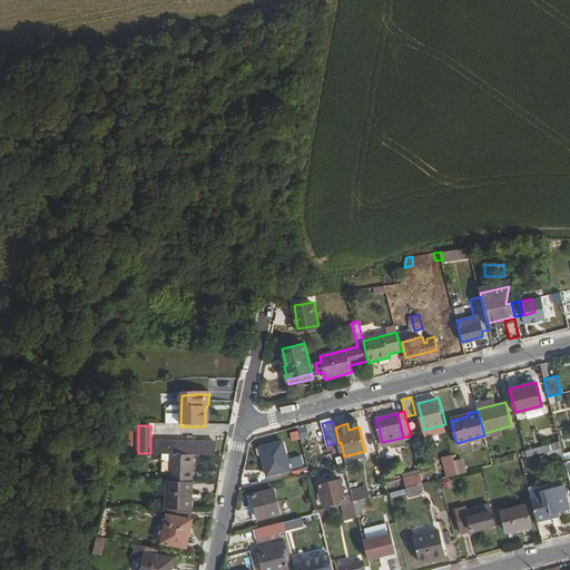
[(297,426),(300,439),(307,438),(305,425),(297,426)]
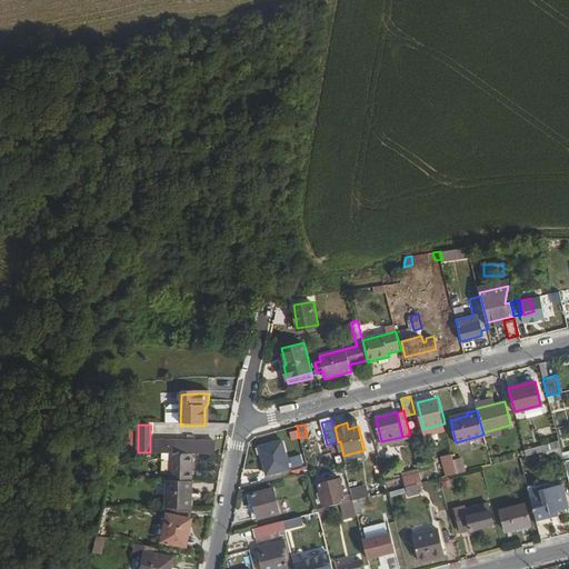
[(169,440),(150,439),(150,446),(150,452),(171,452),(192,453),(215,453),(213,441),(195,440),(186,440),(169,440)]
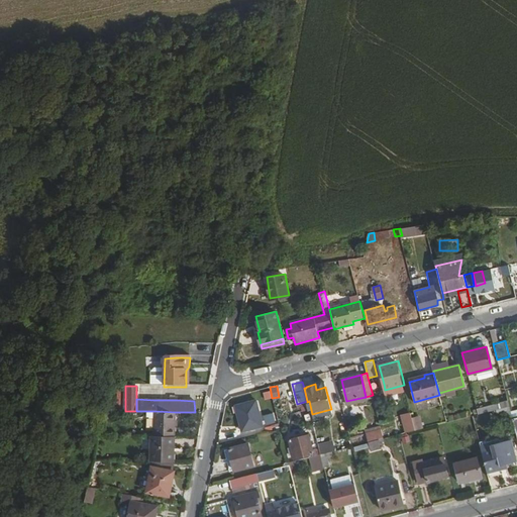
[(236,414),(241,432),(262,426),(255,402),(236,406),(238,413),(236,414)]
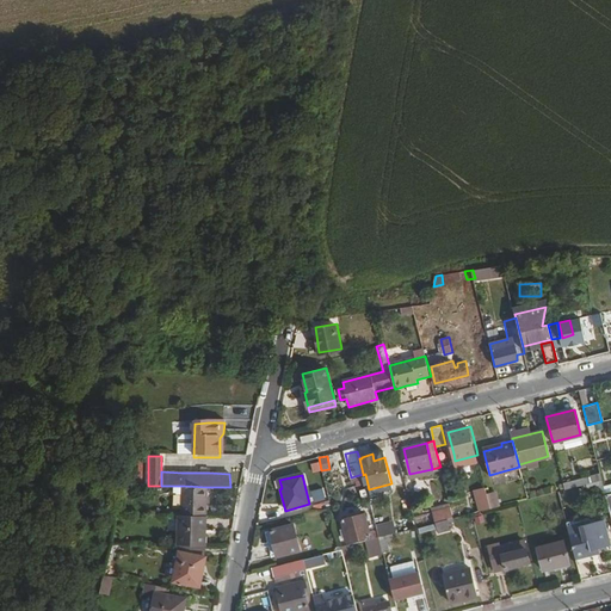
[(563,483),(565,489),(587,483),(586,477),(563,483)]
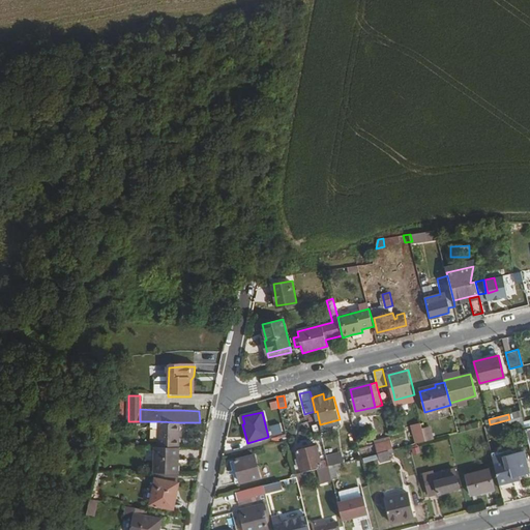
[(159,421),(158,448),(176,448),(178,448),(179,422),(159,421)]
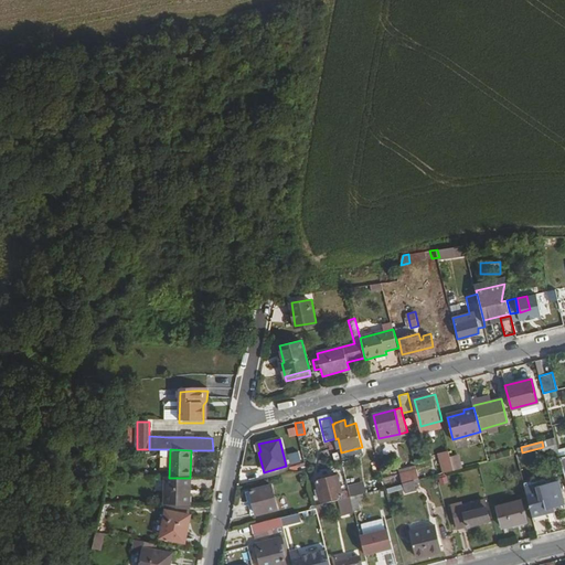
[(289,465),(300,462),(297,451),(286,455),(289,465)]
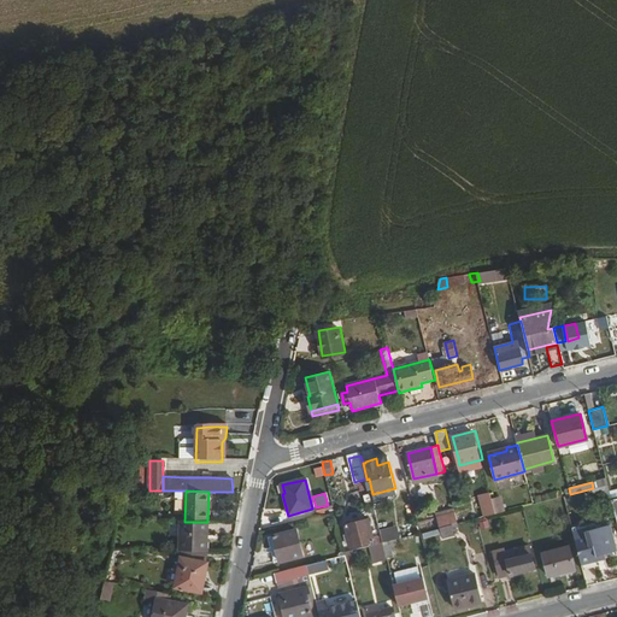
[(485,498),(488,515),(497,512),(493,495),(485,498)]
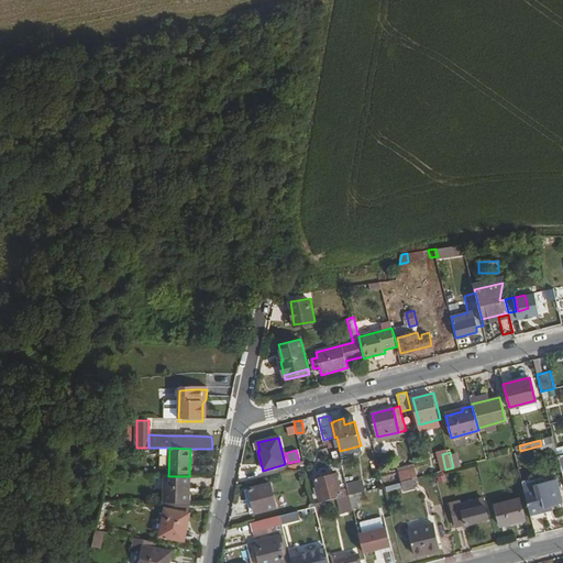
[(312,479),(315,493),(319,492),(320,499),(342,494),(337,473),(312,479)]
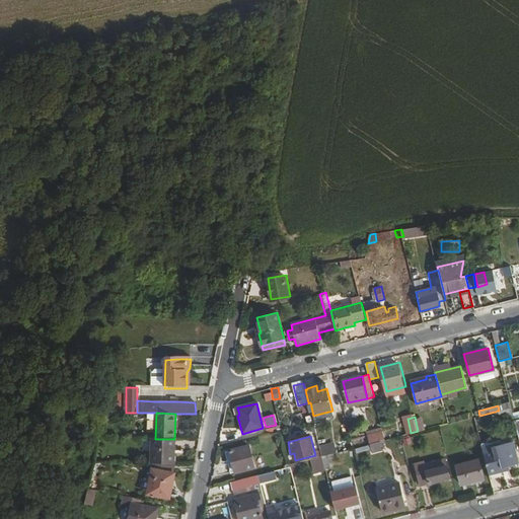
[(153,439),(152,462),(174,463),(174,453),(172,453),(172,439),(155,439),(153,439)]
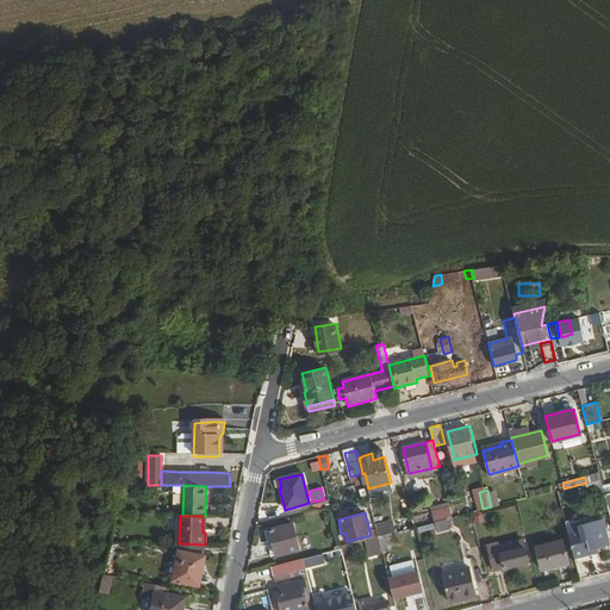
[(434,522),(436,531),(449,528),(447,518),(434,522)]
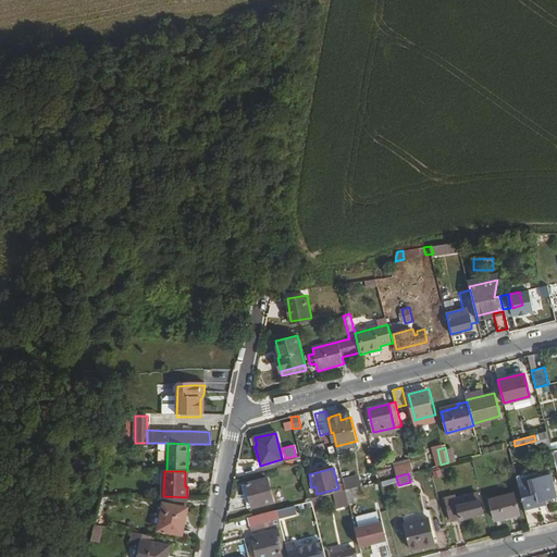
[(531,482),(519,484),(525,509),(541,506),(539,499),(545,497),(546,500),(556,497),(556,495),(552,473),(530,479),(531,482)]
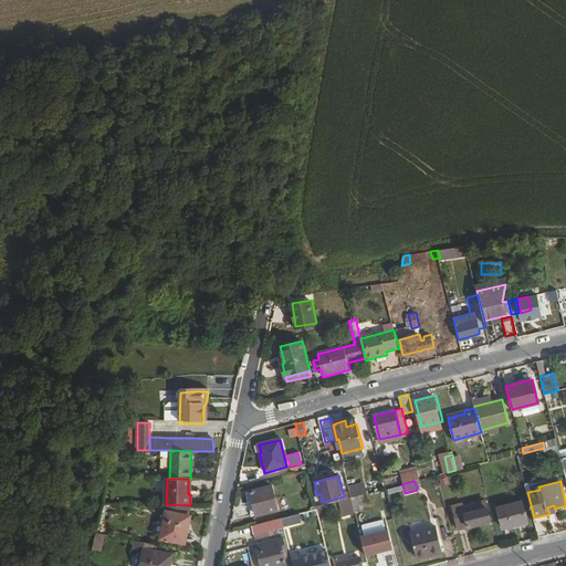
[(252,490),(258,514),(278,509),(272,485),(252,490)]
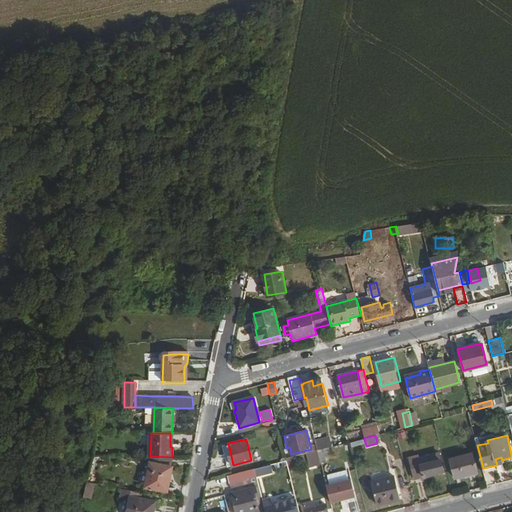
[(316,443),(317,450),(325,448),(331,446),(329,439),(316,443)]
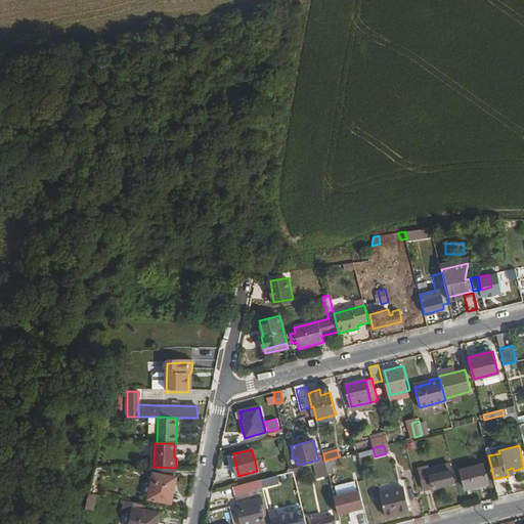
[(324,461),(329,474),(336,472),(333,459),(324,461)]
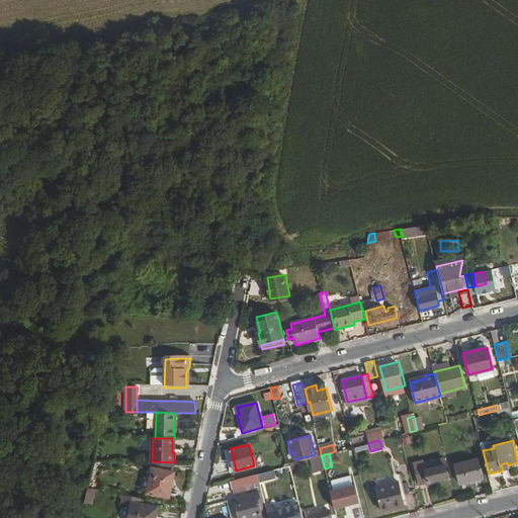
[(312,458),(315,470),(325,468),(321,455),(312,458)]
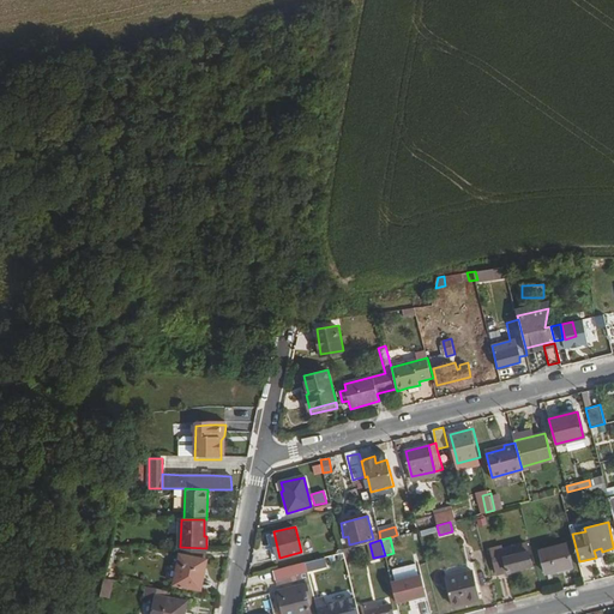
[(489,548),(495,573),(530,565),(524,542),(500,548),(499,546),(489,548)]
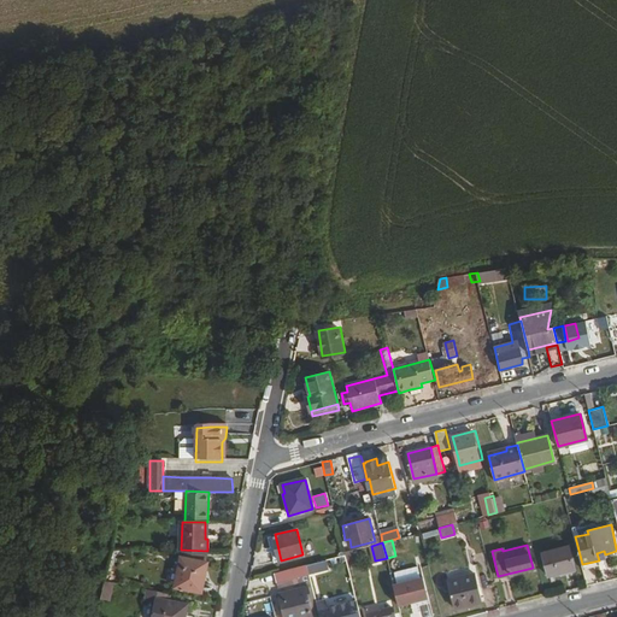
[(542,553),(548,577),(574,570),(568,547),(542,553)]
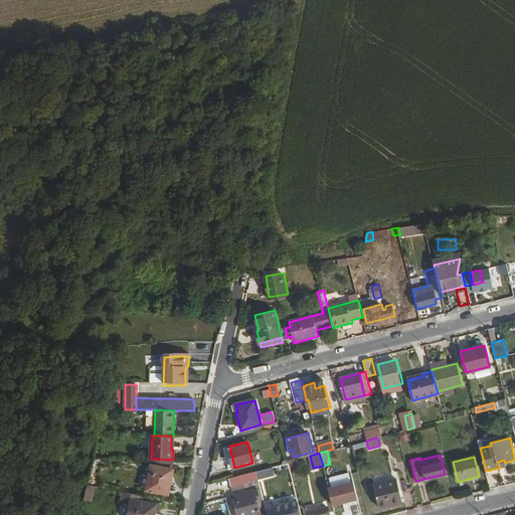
[(151,464),(146,489),(168,493),(169,491),(167,491),(171,472),(173,473),(174,469),(151,464)]
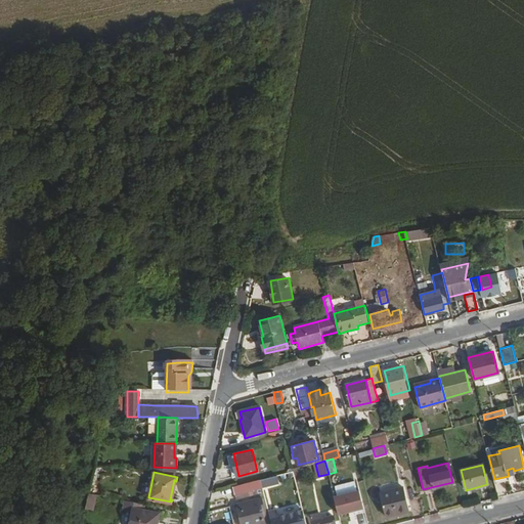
[(276,476),(260,480),(262,486),(262,487),(278,483),(276,476)]
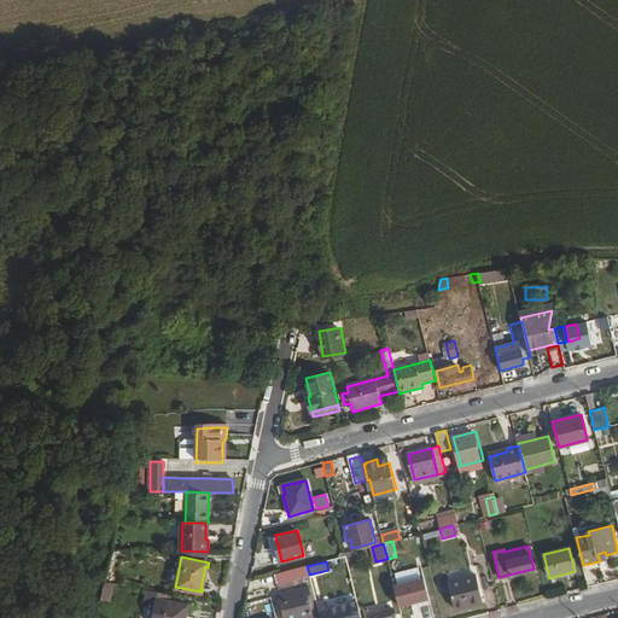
[(307,566),(283,572),(274,575),(277,584),(309,576),(309,575),(309,573),(307,566)]
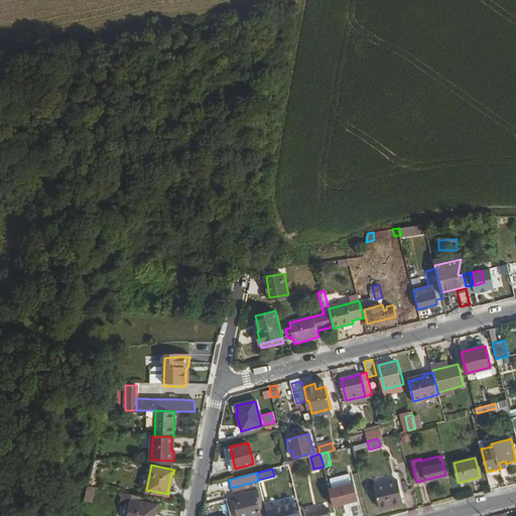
[(375,486),(380,508),(402,503),(396,481),(375,486)]
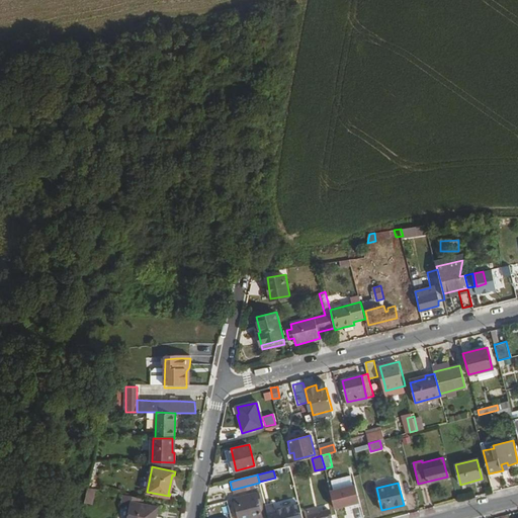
[(331,491),(335,508),(360,501),(356,485),(331,491)]
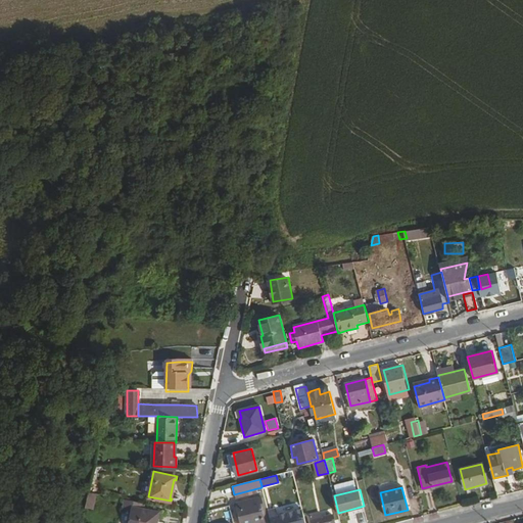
[(236,503),(241,522),(259,522),(264,522),(260,508),(263,507),(259,496),(236,503)]
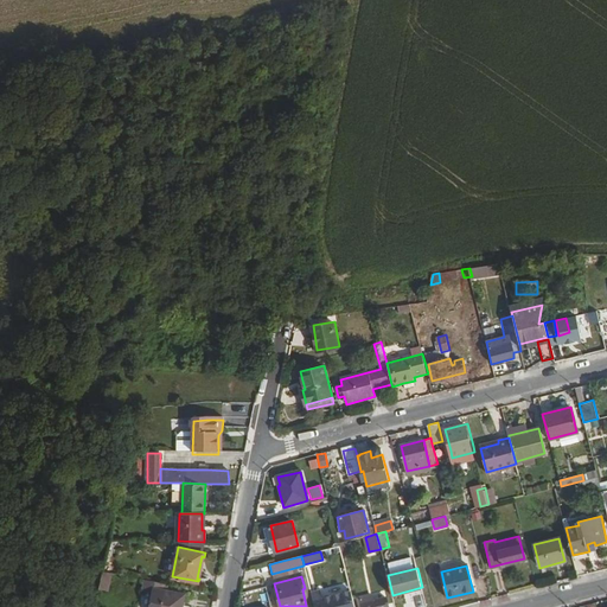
[(152,589),(165,592),(166,585),(144,580),(142,589),(152,592),(152,589)]
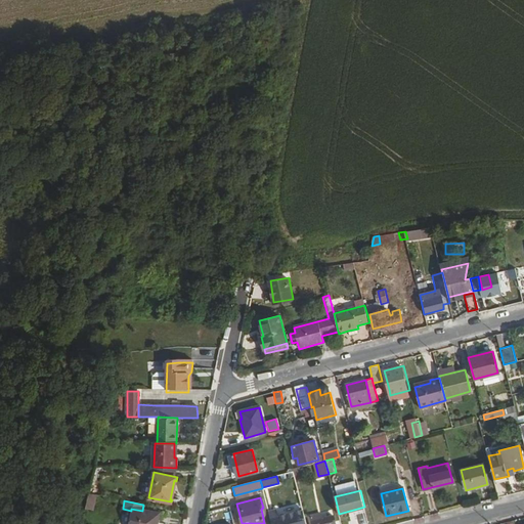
[(131,511),(128,523),(156,523),(159,514),(142,511),(131,509),(131,511)]
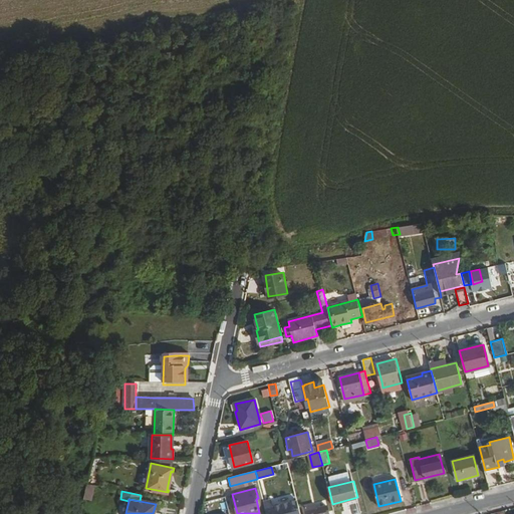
[(301,513),(298,500),(272,507),(271,499),(263,502),(266,513),(301,513)]
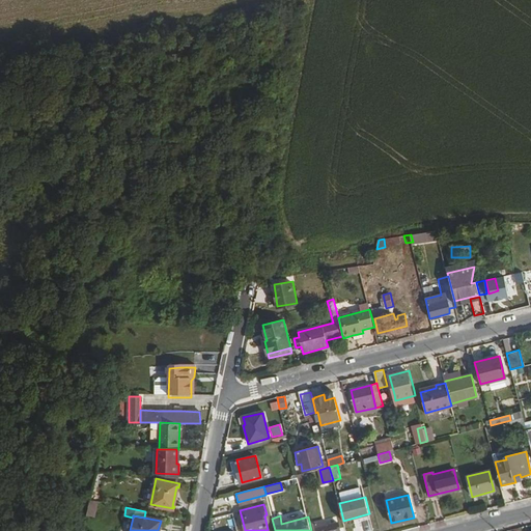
[(315,524),(316,530),(339,530),(338,523),(327,525),(326,521),(315,524)]
